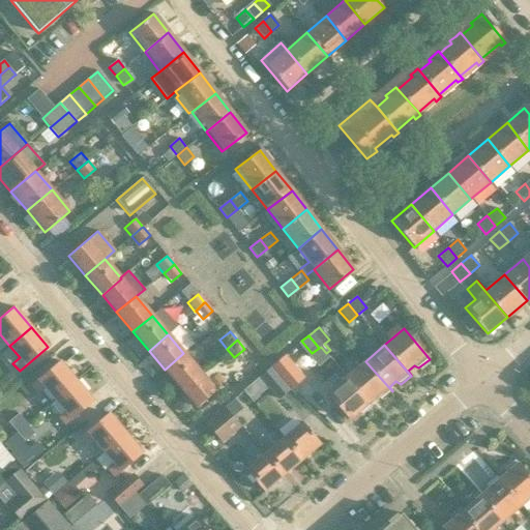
[(165,370),(181,389),(200,373),(183,353),(165,370)]
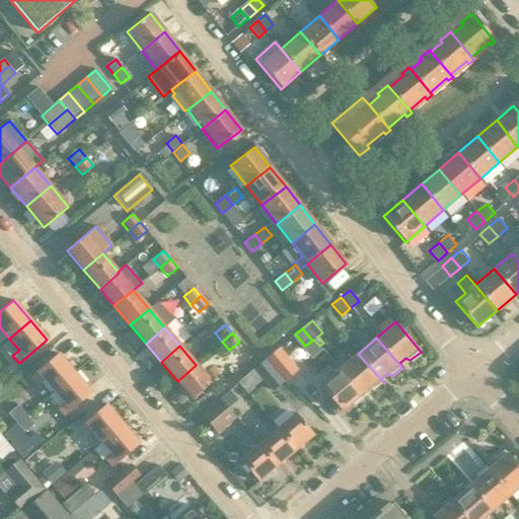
[(43,378),(54,391),(75,374),(59,354),(31,377),(36,383),(43,378)]
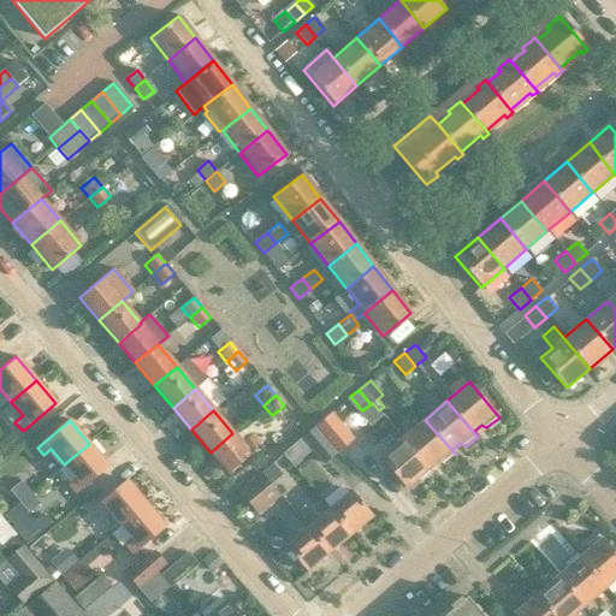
[(403,438),(431,468),(438,461),(444,465),(456,455),(425,420),(403,438)]
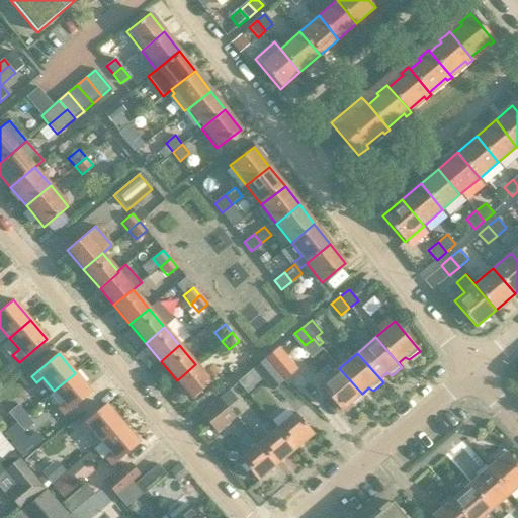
[(265,359),(256,368),(273,386),(286,403),(296,394),(265,359)]
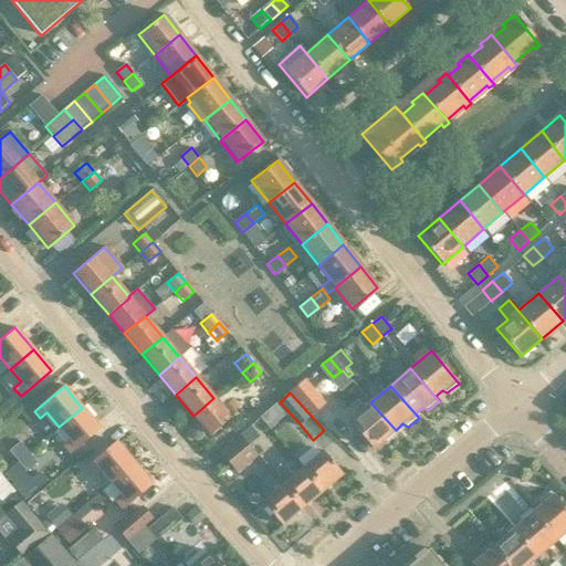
[(230,417),(213,398),(194,416),(209,435),(230,417)]
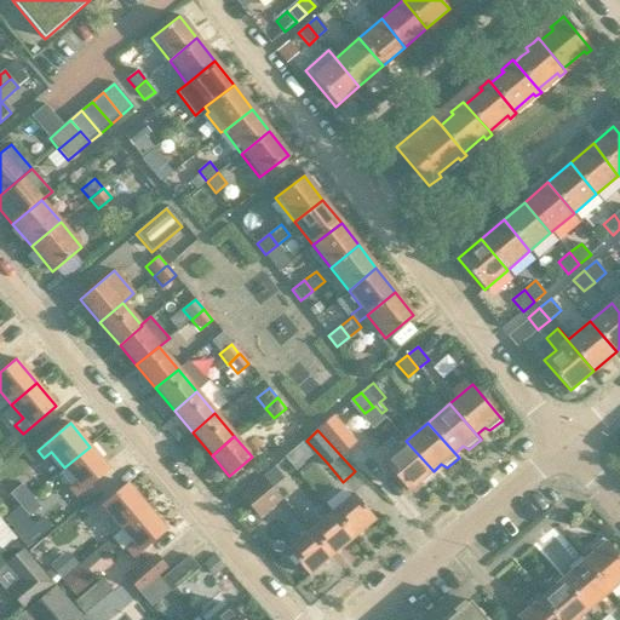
[(437,475),(434,471),(406,441),(384,460),(411,491),(419,483),(425,486),(437,475)]
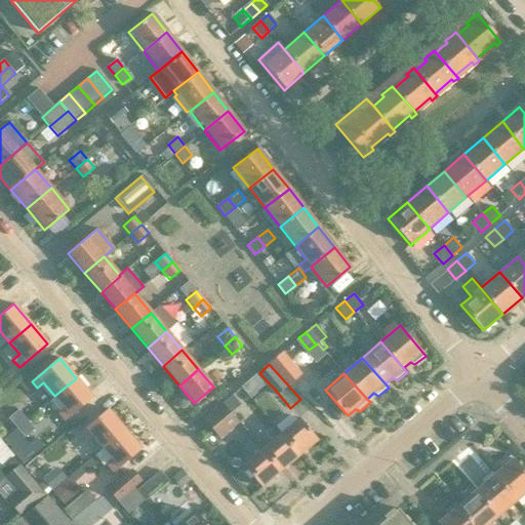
[(92,397),(76,378),(54,396),(65,408),(58,413),(65,420),(92,397)]
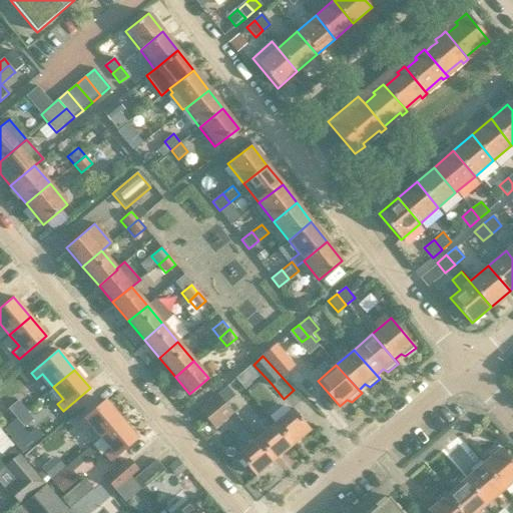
[(216,394),(224,403),(233,395),(226,386),(216,394)]
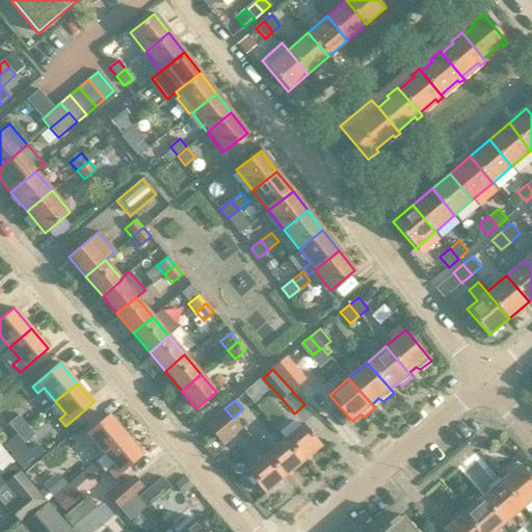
[(240,427),(233,418),(224,408),(206,424),(221,443),(240,427)]
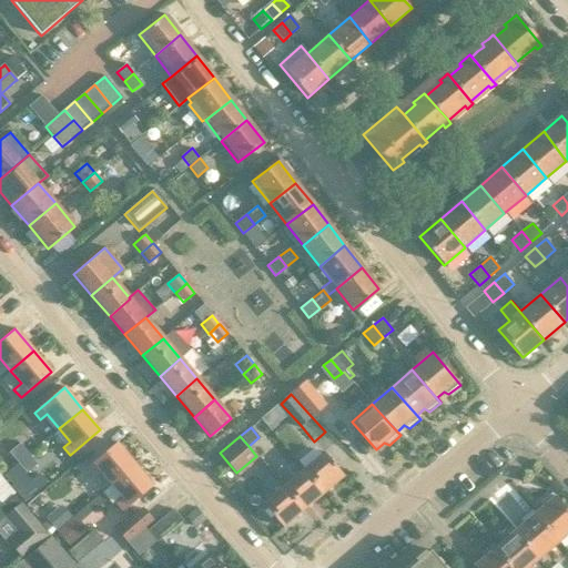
[(99,469),(111,484),(133,464),(115,443),(85,468),(92,475),(99,469)]
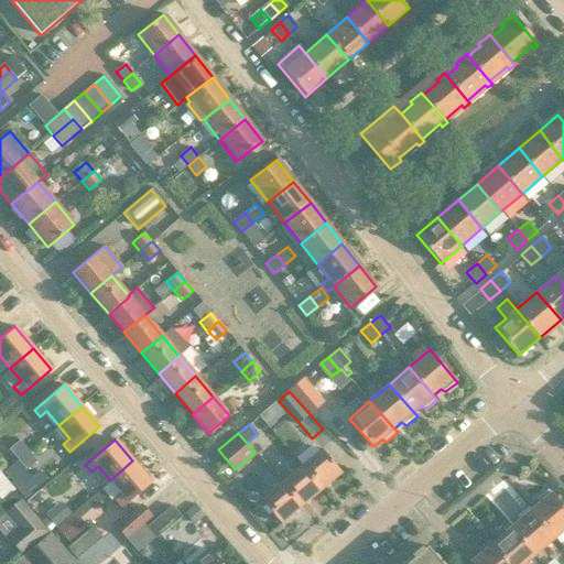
[(20,441),(9,449),(18,459),(29,451),(20,441)]
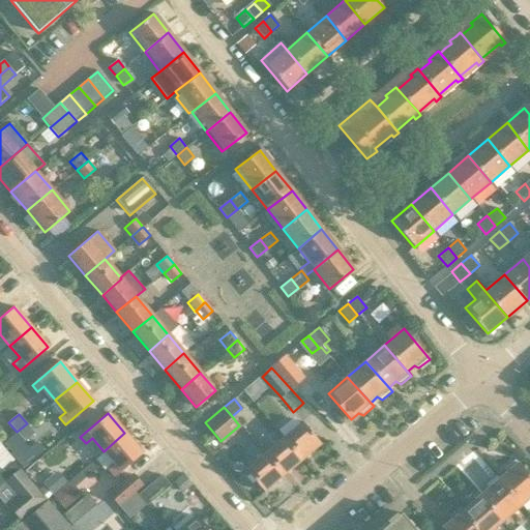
[(283,438),(301,460),(320,444),(301,421),(283,438)]
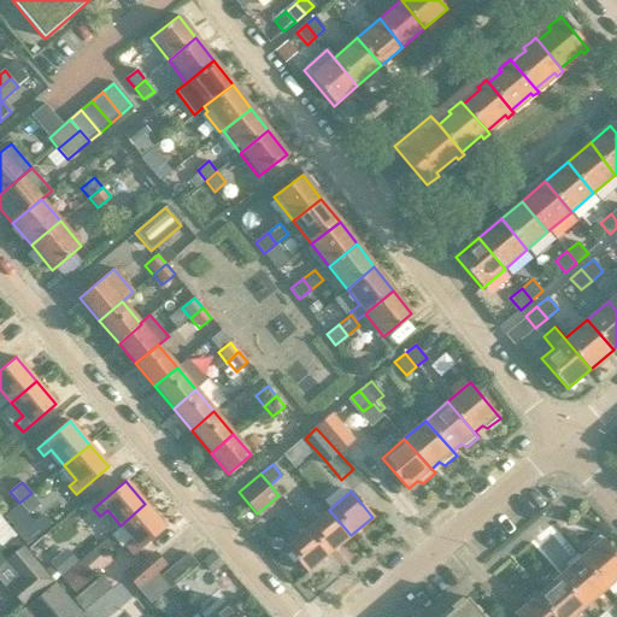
[(19,503),(3,518),(11,528),(12,526),(13,527),(27,515),(41,504),(31,493),(19,503)]
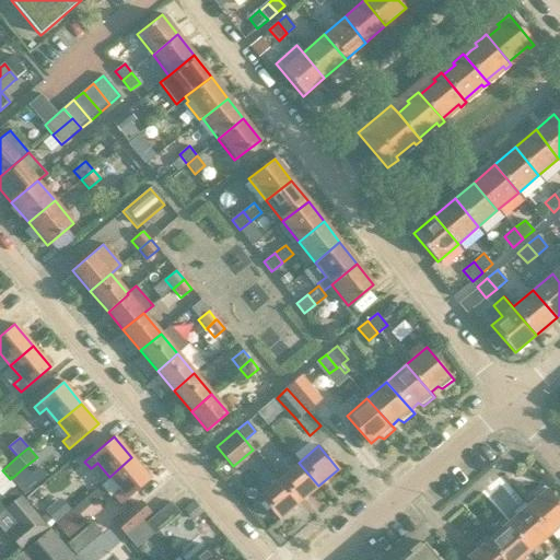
[(150,479),(131,457),(109,477),(120,489),(114,496),(120,503),(150,479)]
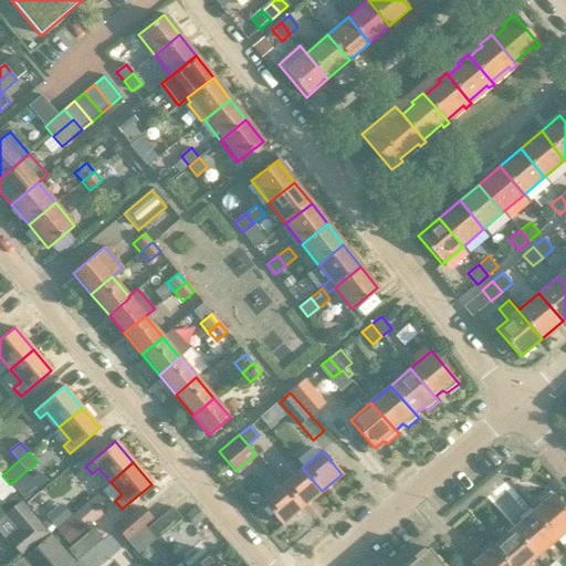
[(282,484),(301,507),(322,491),(302,468),(282,484)]
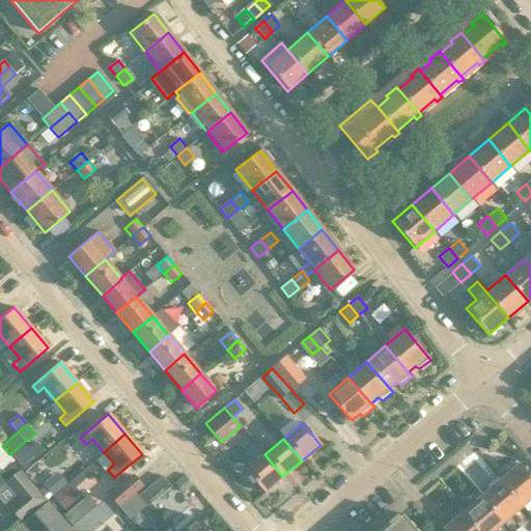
[(28,448),(23,443),(11,453),(10,454),(23,469),(45,451),(36,442),(28,448)]
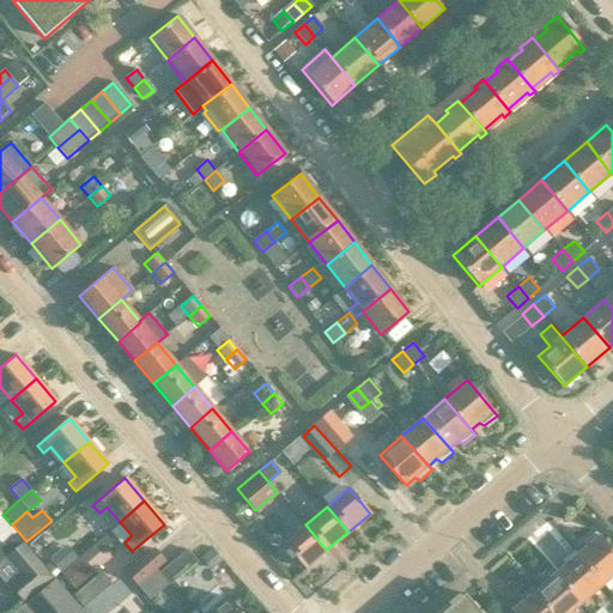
[(0,541),(2,545),(17,533),(11,525),(2,515),(0,511),(0,541)]
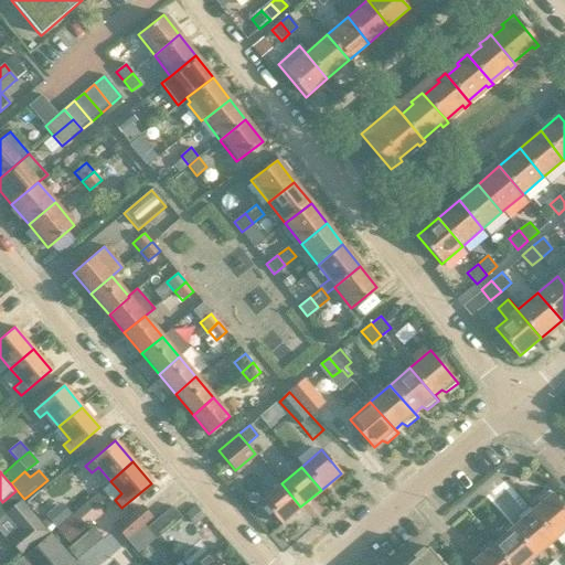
[(280,524),(300,507),(281,483),(260,500),(280,524)]
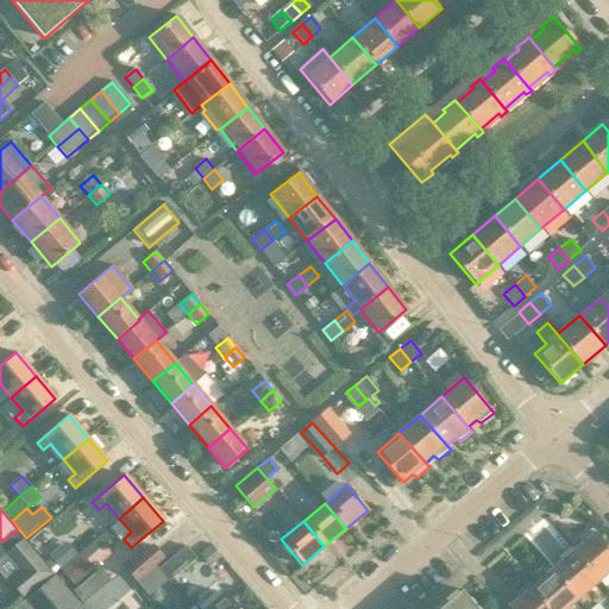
[(572,548),(600,581),(608,571),(608,548),(590,527),(578,537),(581,542),(572,548)]
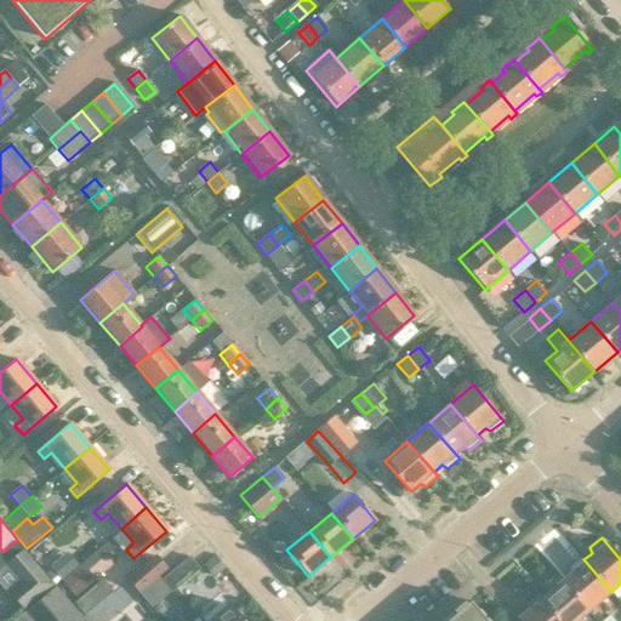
[(24,608),(52,585),(24,551),(7,564),(22,582),(11,591),(24,608)]
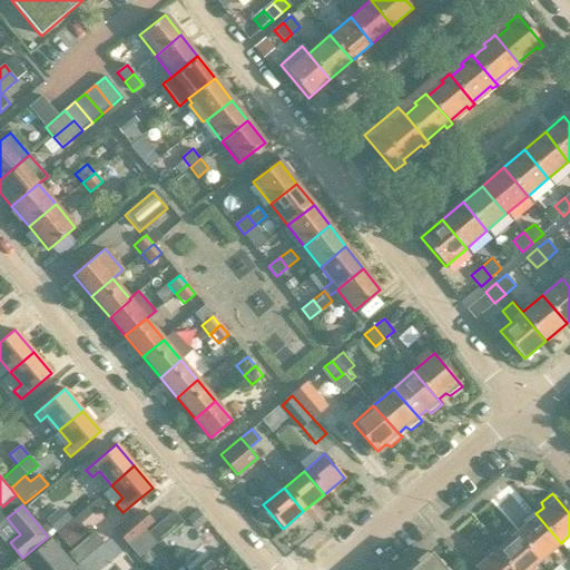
[(517,530),(541,560),(561,543),(536,513),(532,510),(521,520),(523,524),(517,530)]
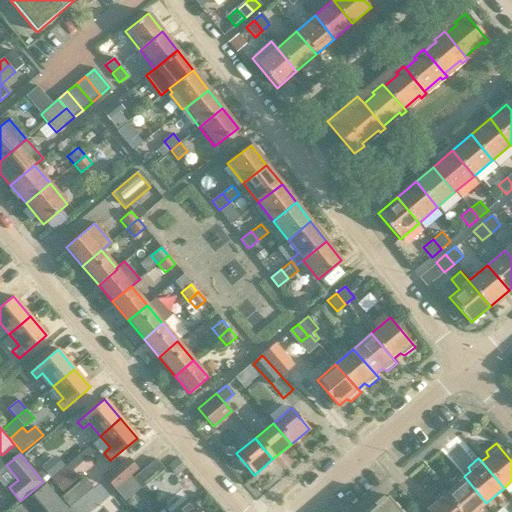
[(50,459),(41,467),(51,478),(60,470),(50,459)]
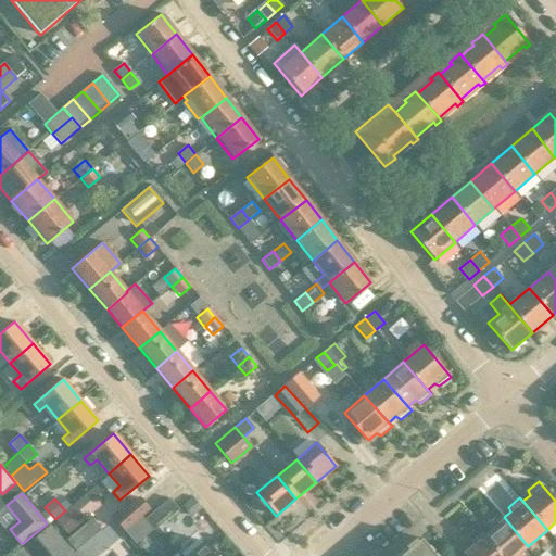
[(139,498),(114,519),(123,530),(148,509),(139,498)]
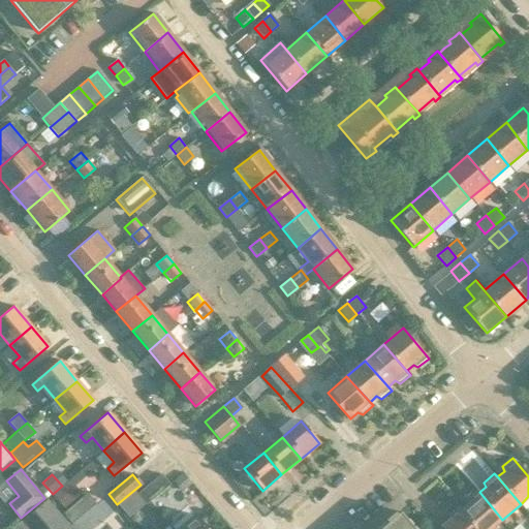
[(161,474),(136,495),(145,504),(169,485),(161,474)]
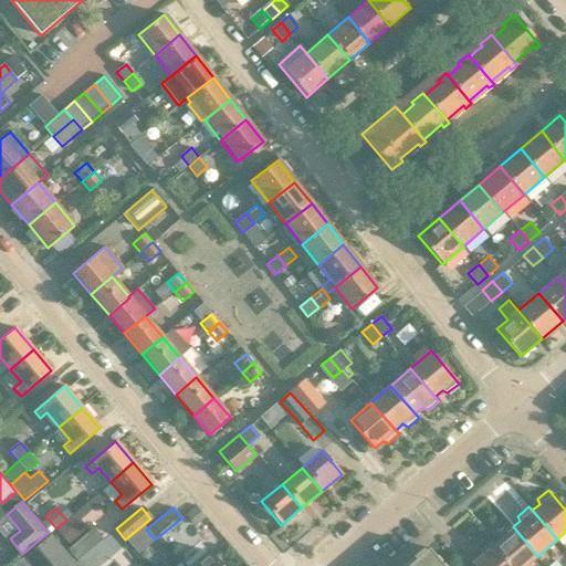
[(72,516),(56,528),(70,544),(84,532),(72,516)]
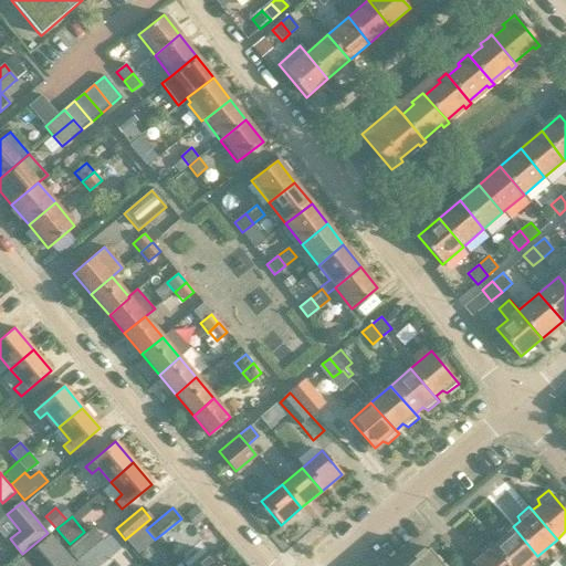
[(493,544),(511,565),(525,565),(537,556),(513,526),(510,523),(498,532),(500,537),(493,544)]
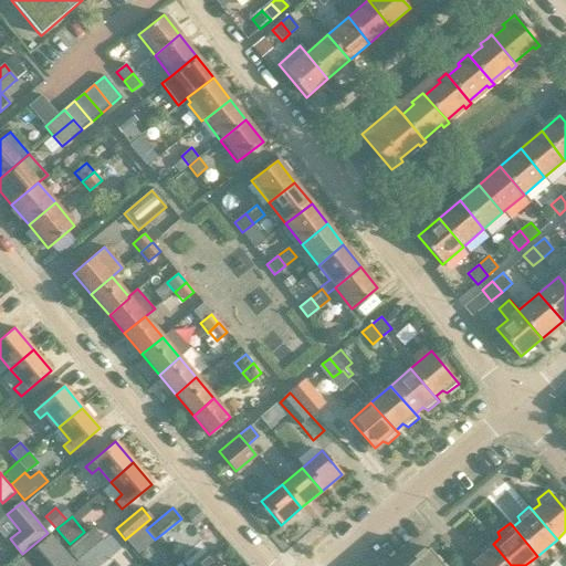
[(76,561),(90,549),(102,540),(93,528),(67,549),(76,561)]
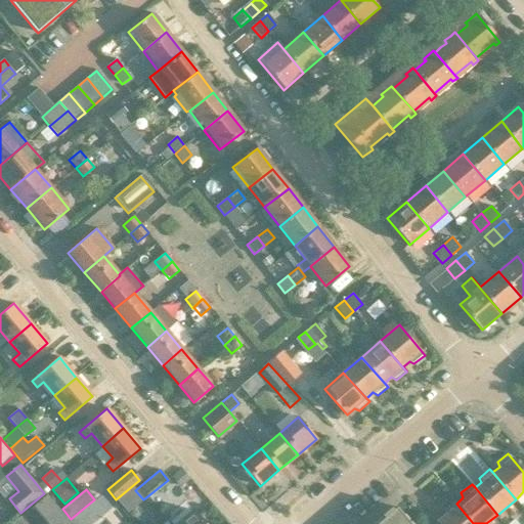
[(39,499),(20,515),(28,523),(56,523),(66,517),(46,494),(45,494),(39,499)]
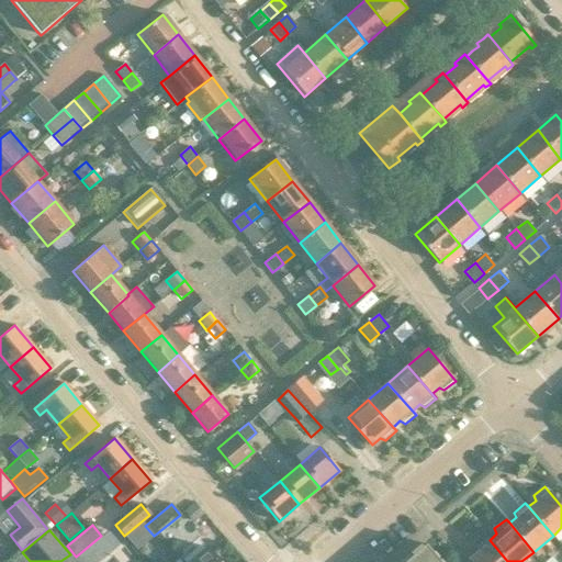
[(478,551),(469,558),(472,561),(507,561),(490,540),(486,536),(475,546),(478,551)]
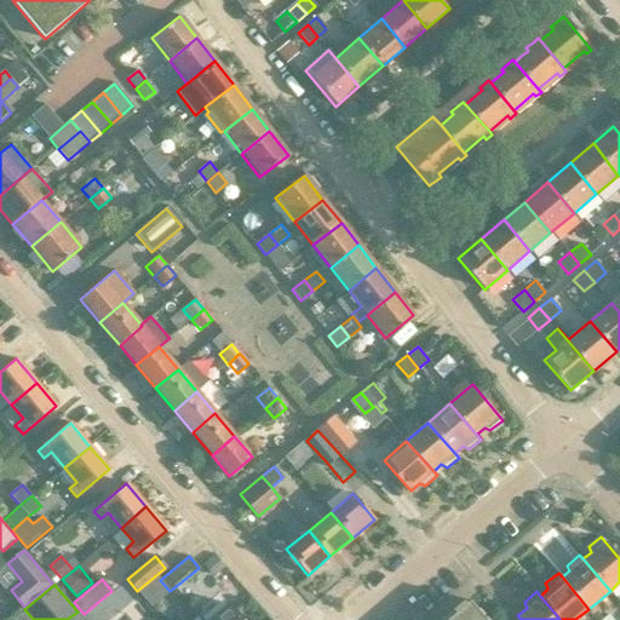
[(486,619),(470,601),(453,615),(457,619),(486,619)]
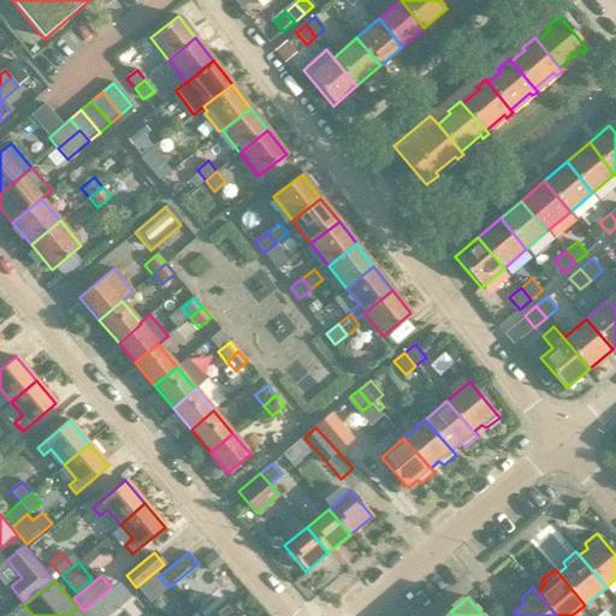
[(208,615),(240,615),(226,600),(208,615)]
